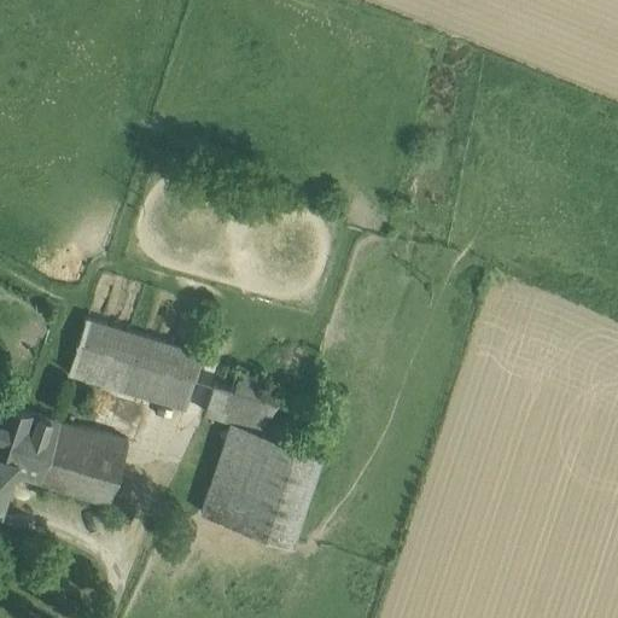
[(203,355),(86,320),(69,375),(184,409),(203,355)]
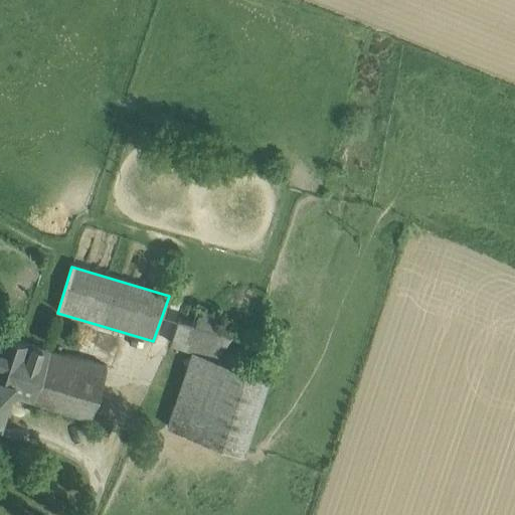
[(185,302),(178,321),(227,335),(233,316),(185,302)]
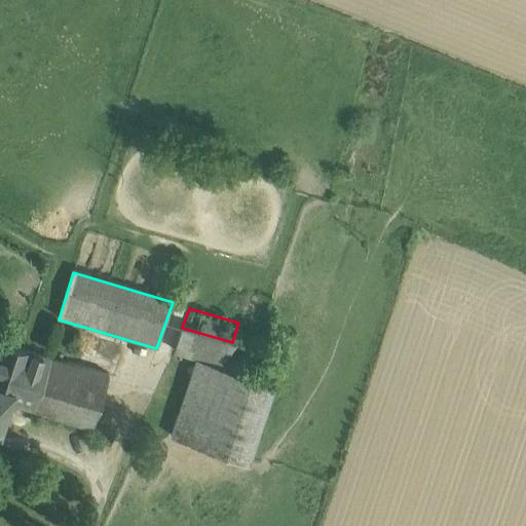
[(232,342),(182,328),(174,353),(195,361),(221,368),(235,343),(232,342)]
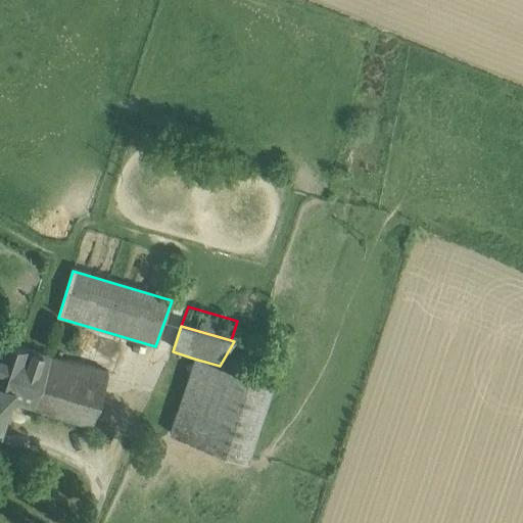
[(0,383),(13,388),(9,402),(39,412),(55,359),(4,343),(0,354),(0,383)]
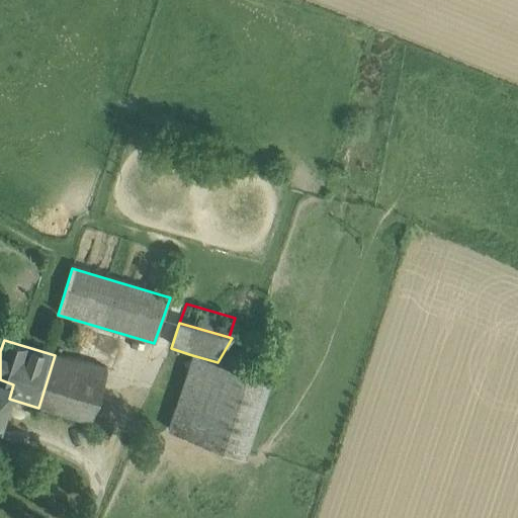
[(105,371),(55,355),(38,408),(89,424),(105,371)]
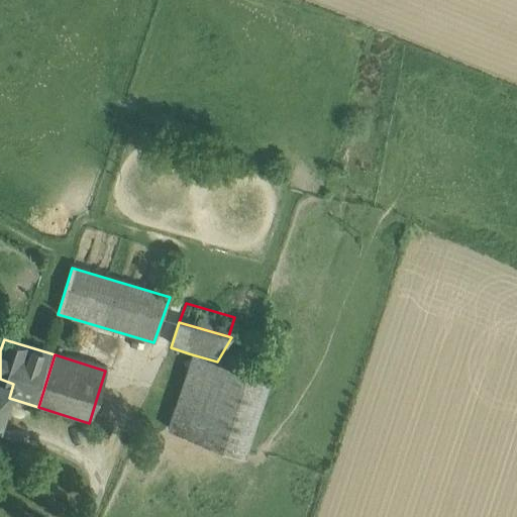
[(217,362),(192,354),(167,430),(243,455),(270,377),(217,362)]
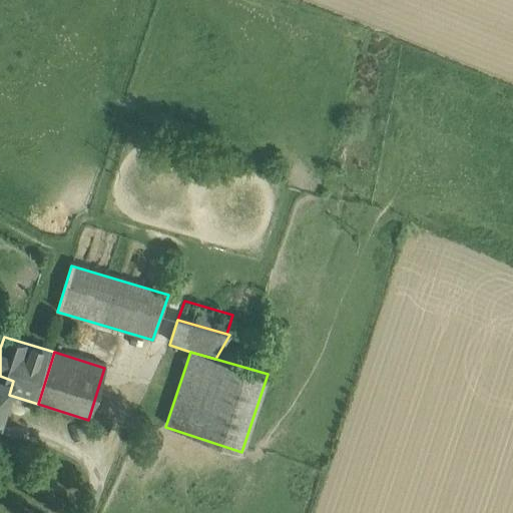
[(13,381),(0,376),(0,420),(0,421),(9,395),(13,381)]
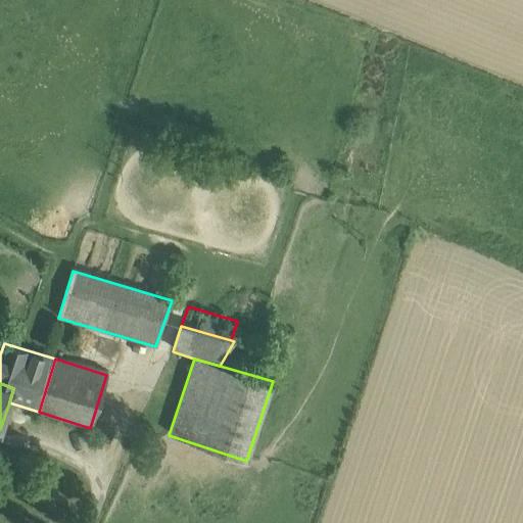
[(112,434),(99,430),(96,439),(109,444),(112,434)]
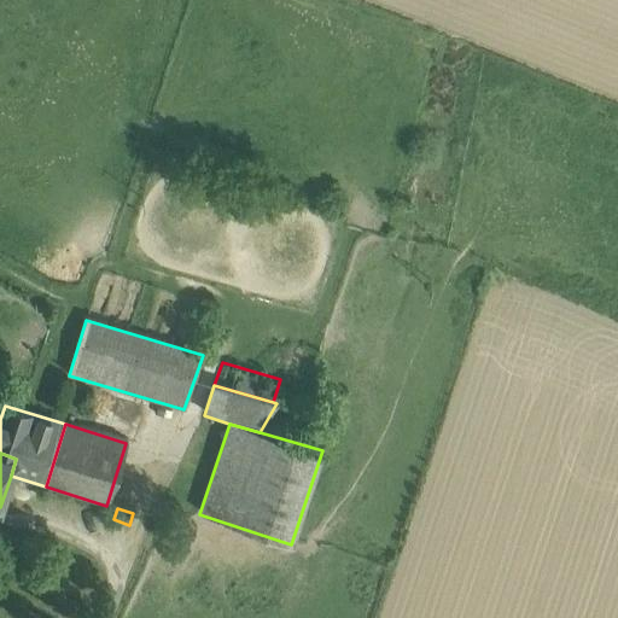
All buildings are outlined.
